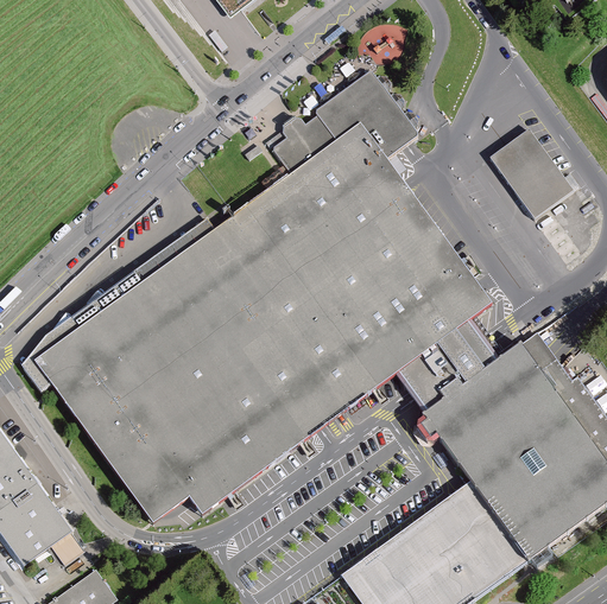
[(215,0),(229,17),(240,8),(251,0),(215,0)]
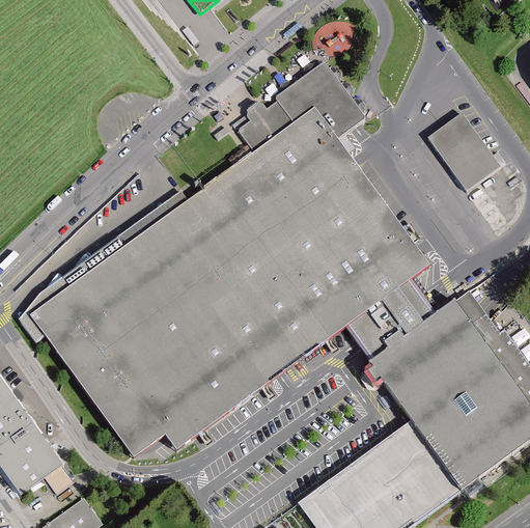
[(358,344),(369,361),(367,362),(368,364),(364,368),(363,373),(367,380),(372,386),(378,387),(383,383),(410,419),(312,492),(298,502),(316,527),(406,527),(459,489),(529,438),(529,363),(504,328),(500,331),(469,288),(454,299),(436,312),(424,297),(411,279),(428,266),(417,249),(349,156),(346,153),(355,147),(345,134),(353,129),(366,119),(360,112),(363,110),(364,105),(360,100),(356,99),(353,101),(350,96),(349,95),(351,93),(352,88),(347,83),(343,82),(340,84),(336,79),(339,77),(340,72),(336,66),(331,65),(328,67),(324,62),(322,61),(315,66),(313,62),(309,62),(303,66),(303,71),(305,74),(291,83),(289,80),(285,79),(282,81),(279,83),(279,88),(281,91),(275,95),(275,99),(276,100),(266,107),(261,103),(257,102),(251,106),(246,109),(245,114),(249,119),(238,128),(238,131),(253,151),(205,187),(187,199),(176,185),(18,300),(25,309),(19,317),(21,321),(35,340),(44,335),(133,457),(164,434),(175,450),(279,376),(296,363),(345,328),(358,344)]
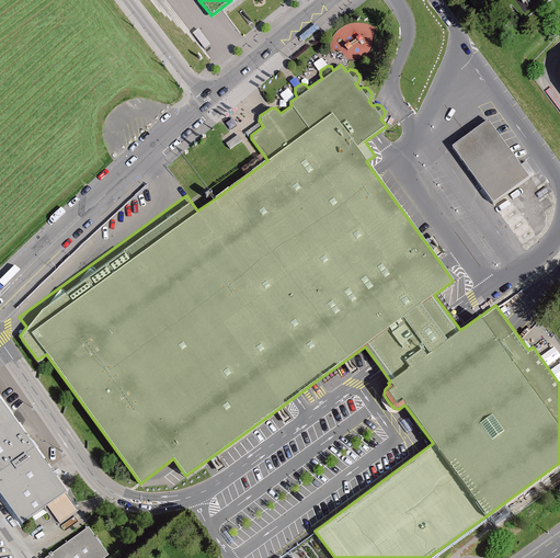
[(492,202),(506,191),(534,171),(524,158),(518,162),(487,120),(452,146),(492,202)]
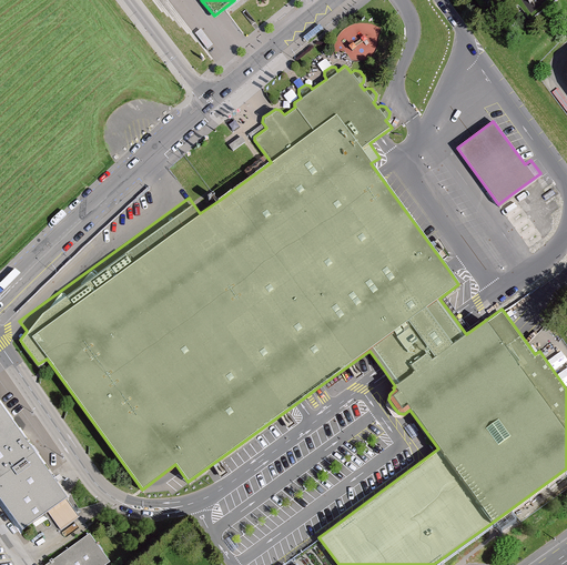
[(244,139),(241,134),(236,137),(229,143),(232,148),(244,139)]
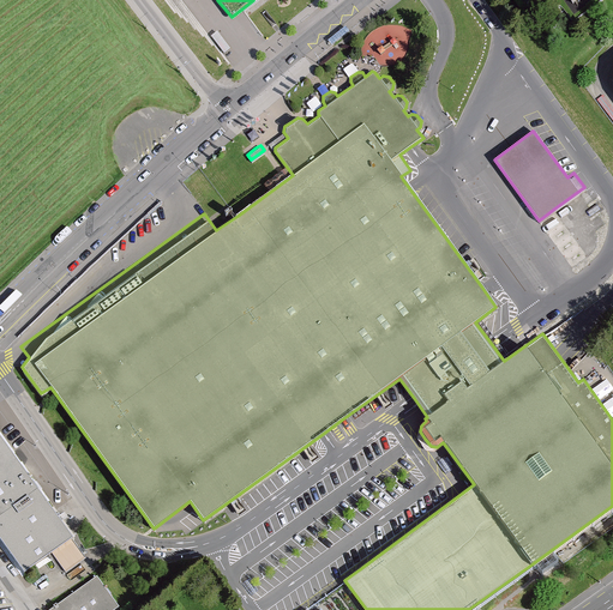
[(0,536),(23,569),(72,535),(16,456),(0,434),(0,536)]
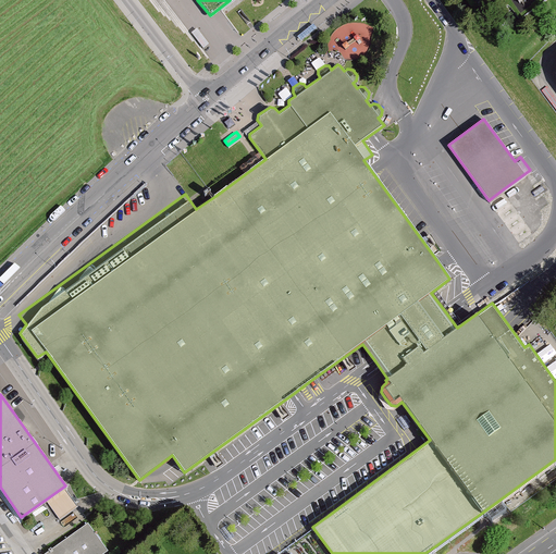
[(87,521),(42,553),(99,553),(107,549),(87,521)]
